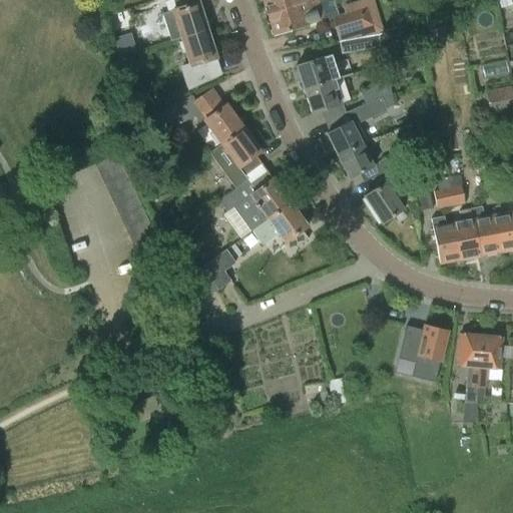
[(180,39),(180,40),(207,31),(198,3),(197,3),(196,0),(172,0),(176,10),(162,14),(170,42),(180,39)]
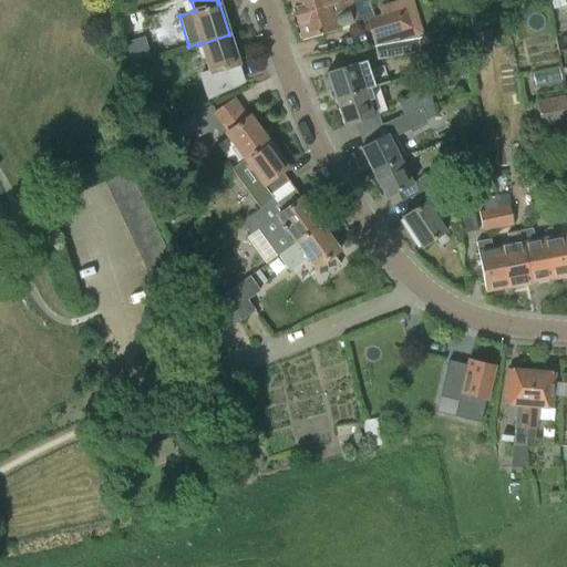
[(289,0),(292,9),(290,9),(294,18),(347,0),(289,0)]
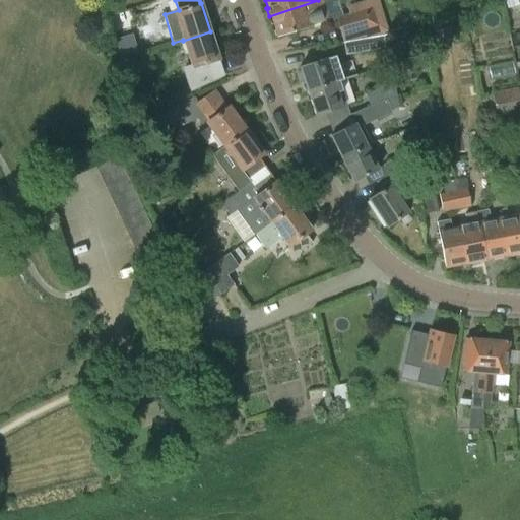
[(318,0),(269,16),(271,23),(273,22),(277,37),(311,26),(310,25),(326,20),(326,23),(337,20),(336,18),(342,16),(337,0),(318,0)]
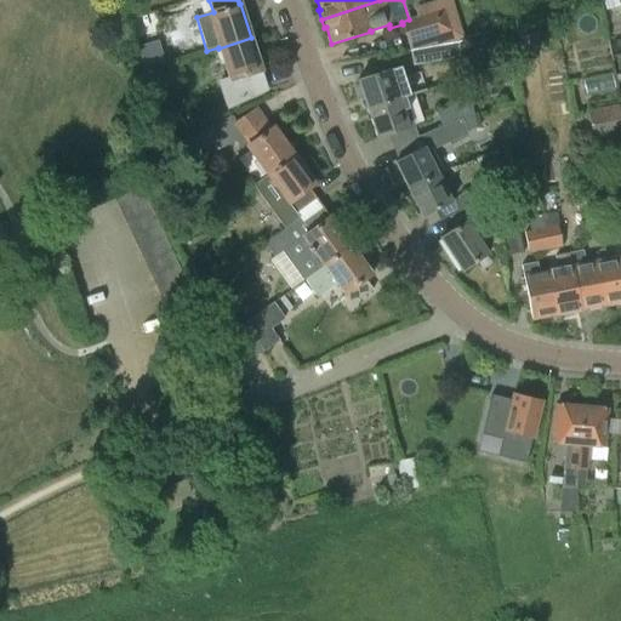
[(409,20),(402,22),(403,24),(408,44),(454,30),(446,9),(416,18),(409,20)]
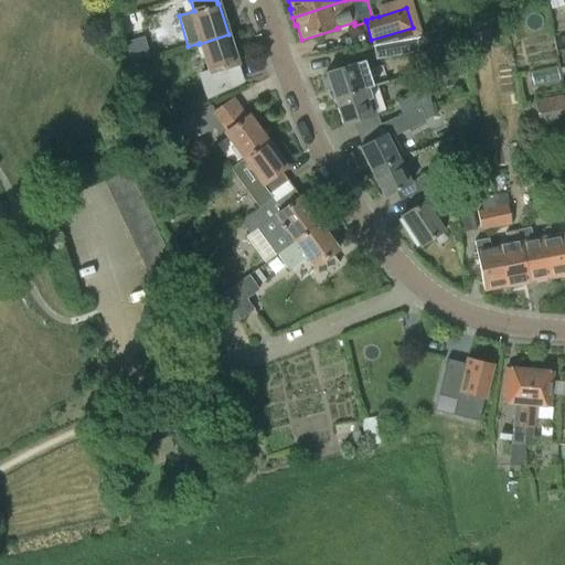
[(228,34),(199,44),(208,73),(199,75),(206,98),(242,83),(236,65),(237,64),(228,34)]
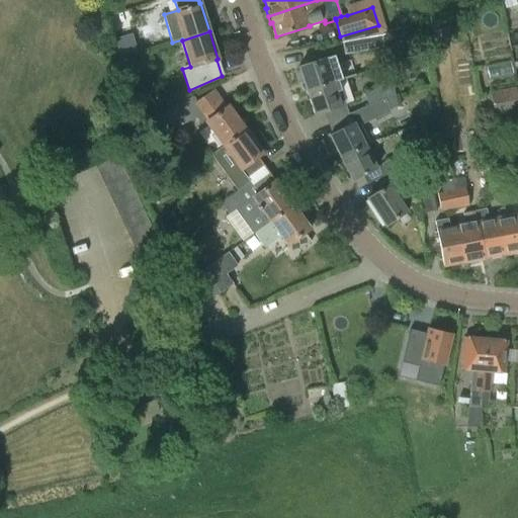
[(382,35),(343,41),(345,55),(384,50),(382,35)]
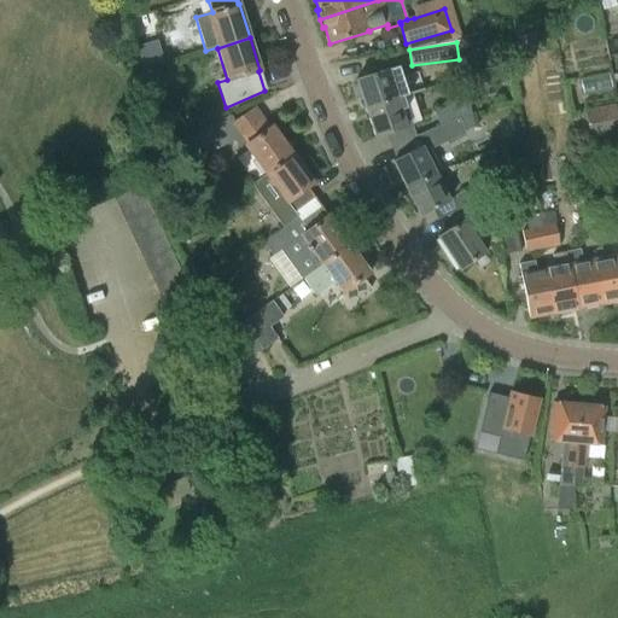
[(400,66),(356,80),(366,109),(402,97),(424,91),(420,79),(404,83),(400,66)]
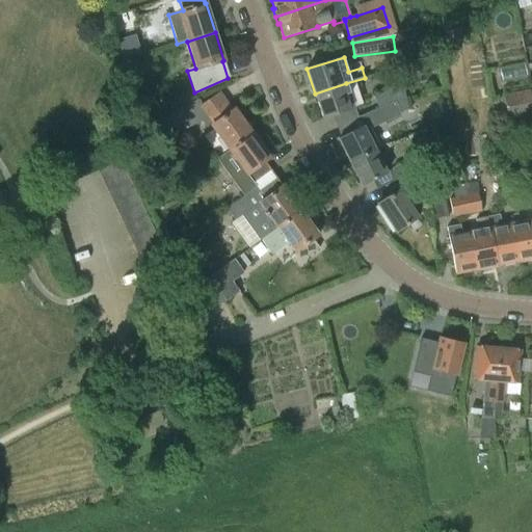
[(346,83),(315,94),(322,117),(349,108),(345,95),(349,92),(346,83)]
